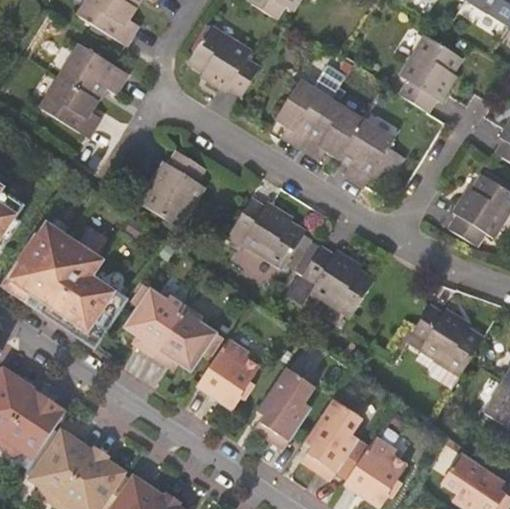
[(129,22),(137,9),(123,0),(88,0),(79,16),(127,46),(139,28),(129,22)]
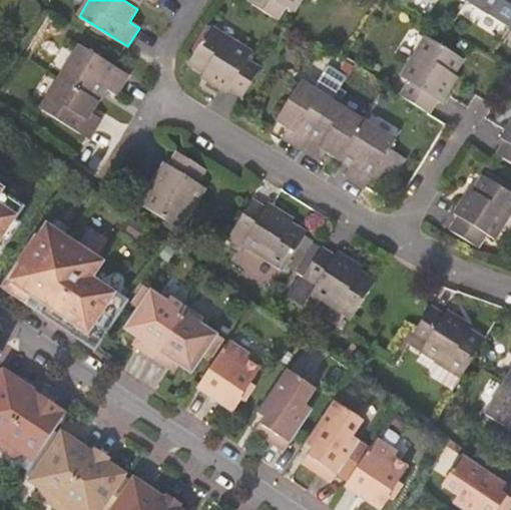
[(123,0),(137,9),(143,0),(150,0),(155,3),(156,0),(123,0)]
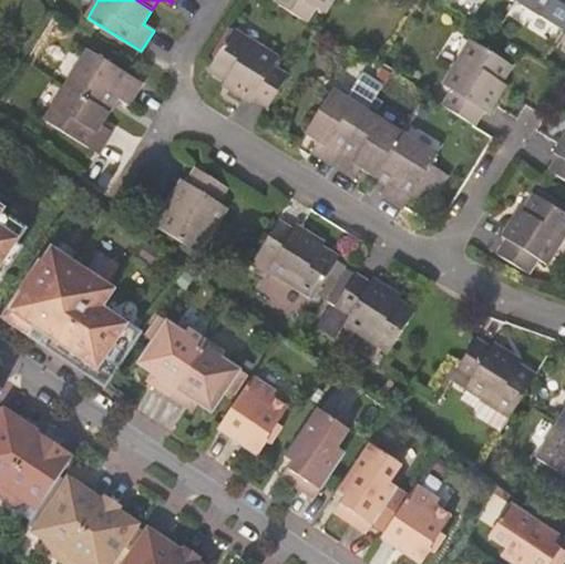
[(277,0),(276,1),(308,21),(316,8),(325,13),(332,0),(277,0)]
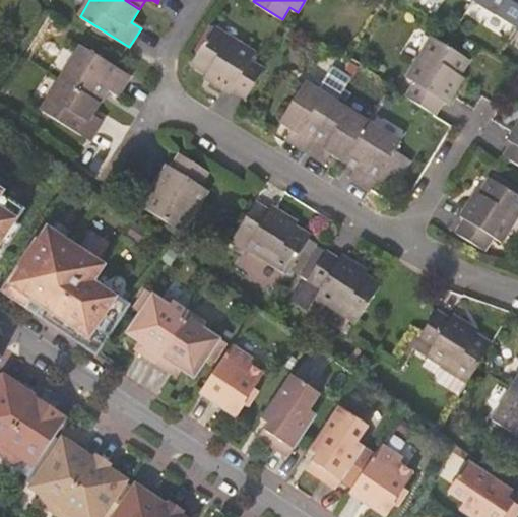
[(474,0),(515,24),(517,18),(517,0),(474,0)]
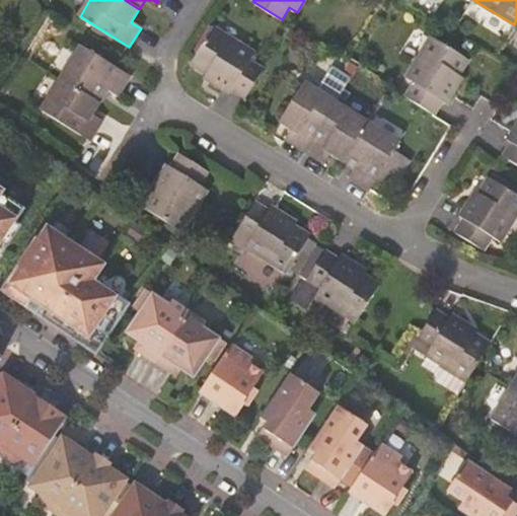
[(254,51),(217,28),(194,68),(214,81),(212,83),(228,93),(230,90),(244,99),(262,68),(248,61),(254,51)]
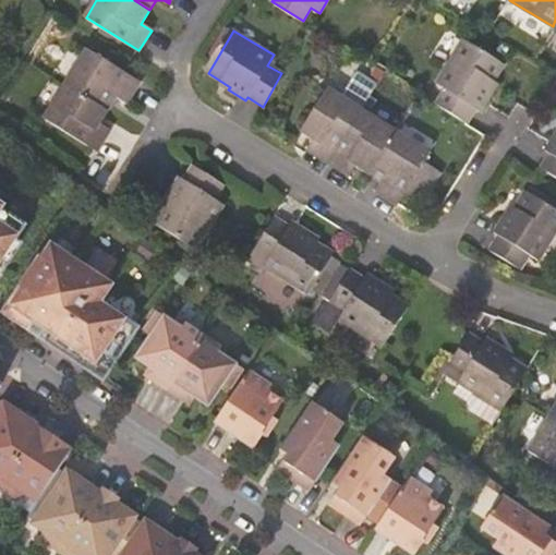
[(437,103),(470,123),(478,110),(481,112),(494,91),(491,87),(504,65),(463,40),(436,85),(445,89),(437,103)]
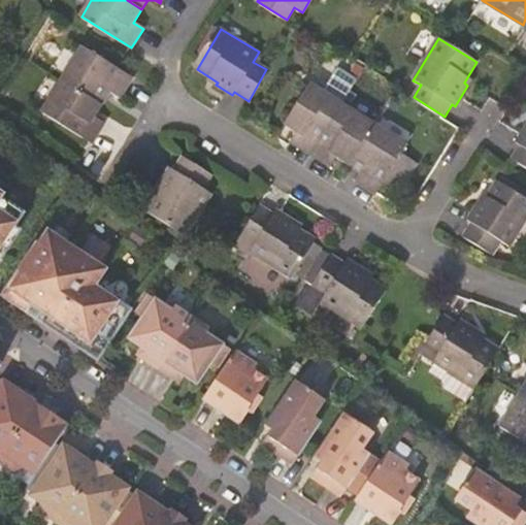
[(84,46),(63,80),(102,105),(110,92),(120,98),(133,76),(84,46)]
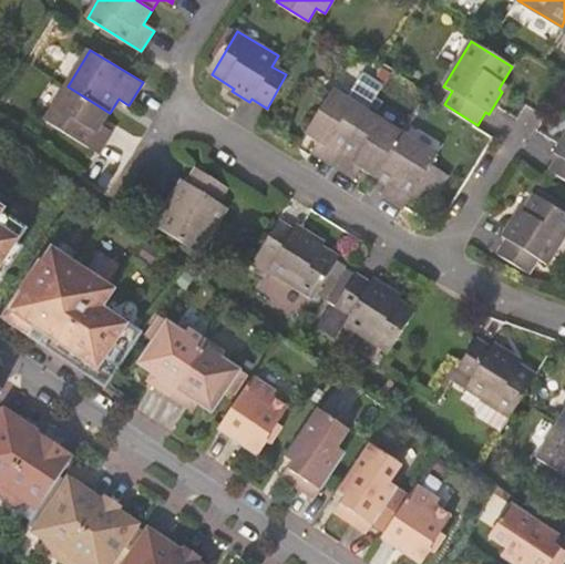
[(110,113),(68,86),(45,123),(98,156),(112,132),(102,126),(110,113)]
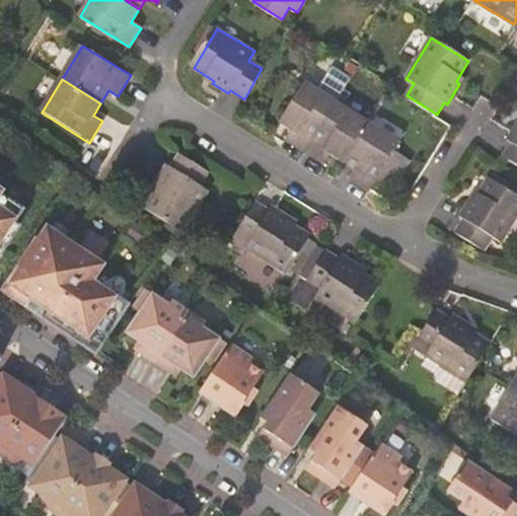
[(284,138),(305,151),(336,101),(302,81),(279,121),(290,129),(284,138)]
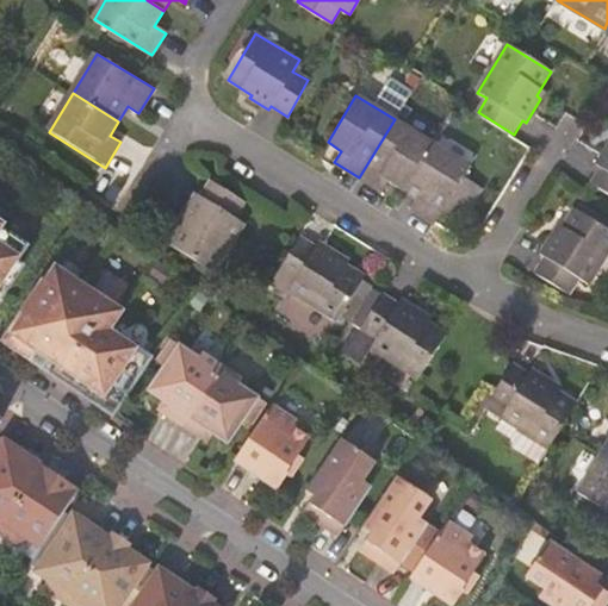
[(390,180),(402,188),(430,142),(395,119),(359,177),(382,192),(390,180)]
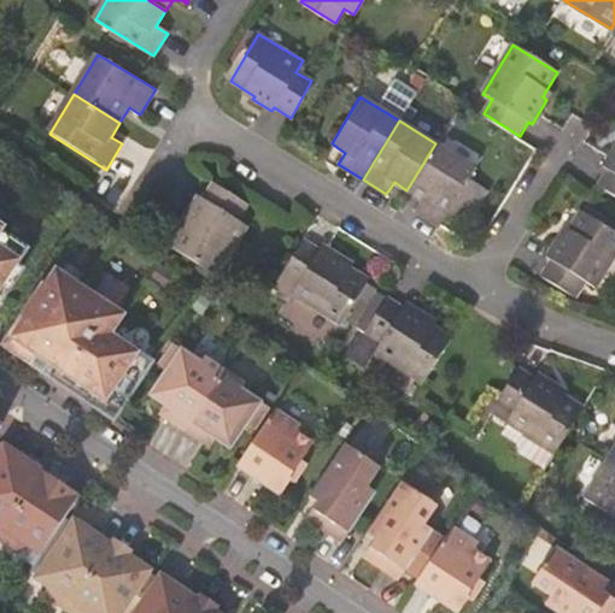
[(614,142),(603,163),(608,166),(597,182),(614,192),(614,142)]
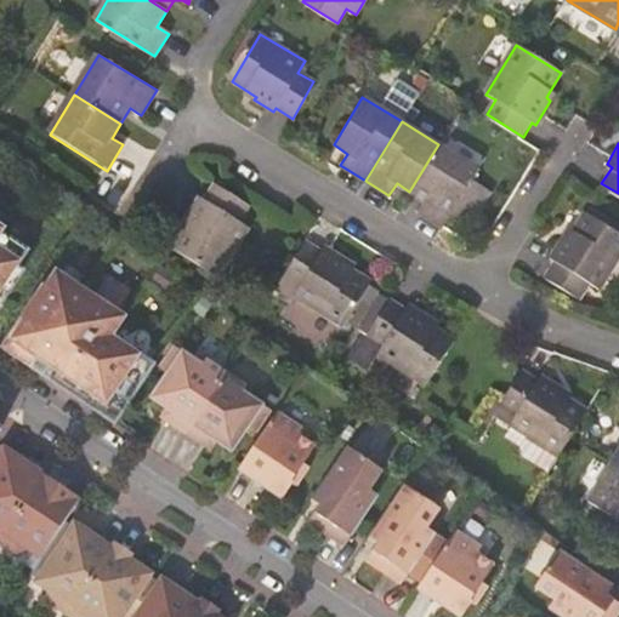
[(438,144),(409,192),(425,201),(418,212),(442,228),(478,169),(438,144)]
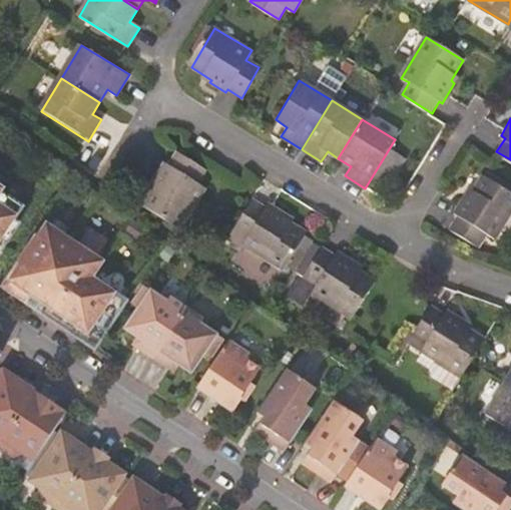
[(140,204),(177,227),(203,187),(195,182),(203,169),(175,150),(166,164),(162,161),(150,181),(153,184),(140,204)]
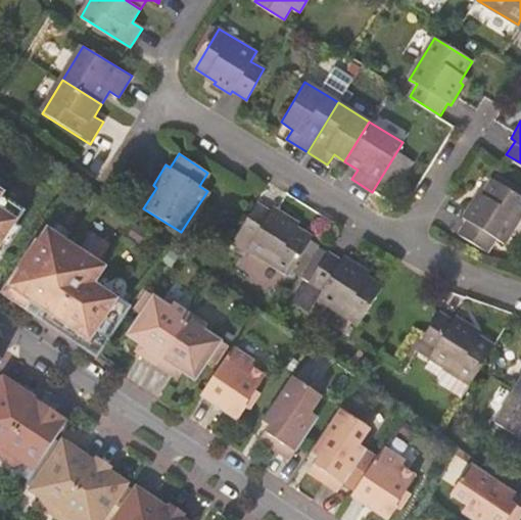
[(459,232),(496,255),(520,217),(520,214),(515,209),(520,198),(520,194),(492,177),(483,191),(479,189),(468,207),(472,210),(459,232)]
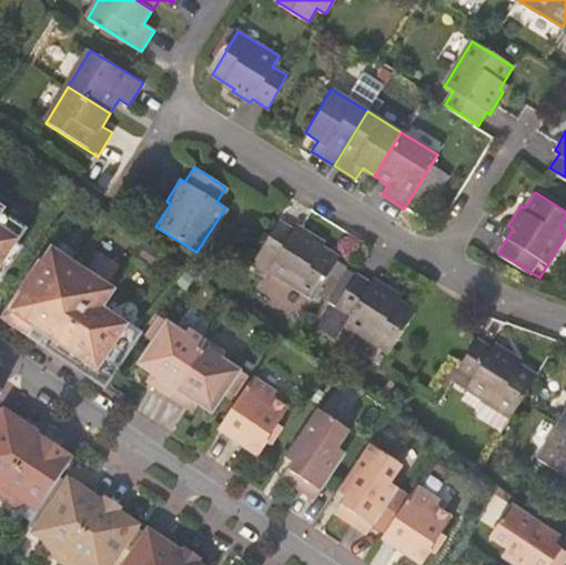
[(0,280),(21,249),(14,244),(24,231),(0,213),(0,280)]
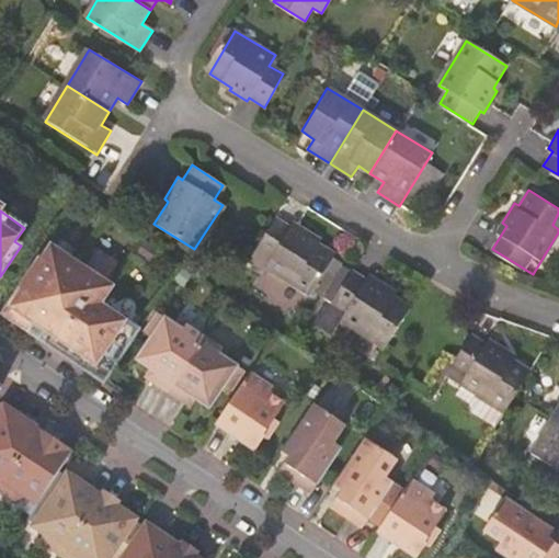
[(288,227),(276,218),(250,260),(264,270),(265,268),(306,293),(331,253),(311,240),(314,237),(292,223),(288,227)]
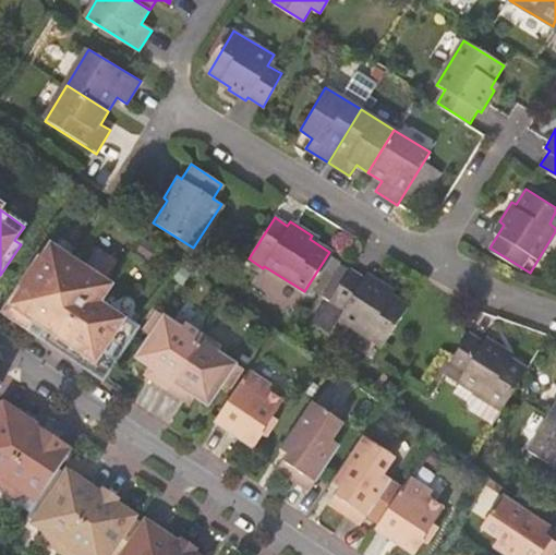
[(105,270),(116,254),(97,242),(86,258),(105,270)]
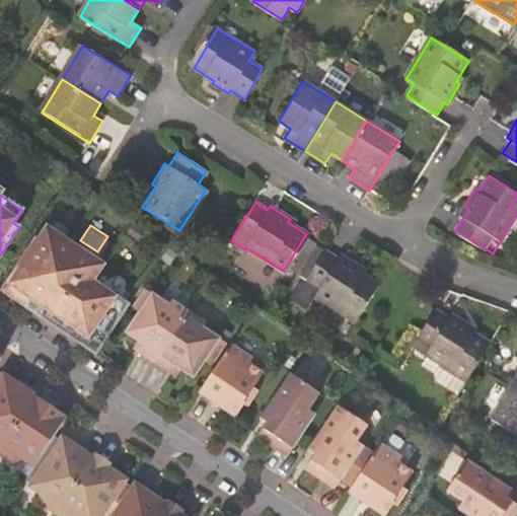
[(72,326),(100,346),(128,304),(93,281),(101,270),(94,265),(97,260),(50,228),(41,241),(35,238),(17,266),(22,270),(11,286),(31,300),(26,307),(67,334),(72,326)]
